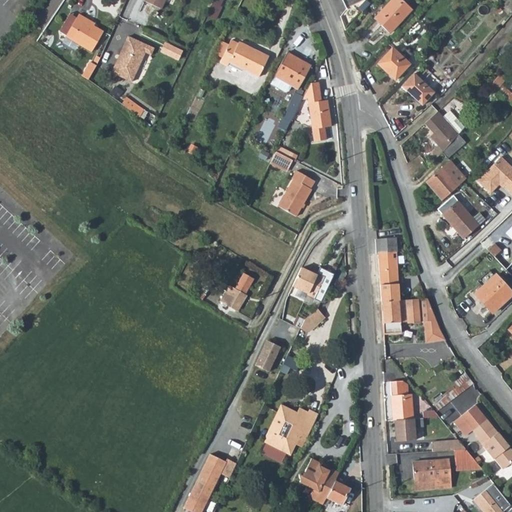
[(411,10),(401,0),(390,0),(374,18),(390,33),(411,10)]
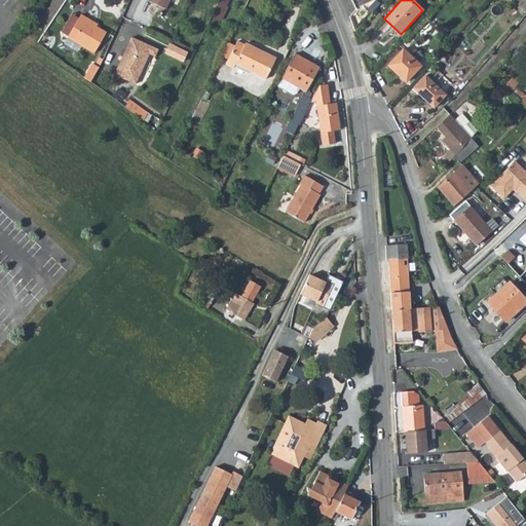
[(513,0),(525,11),(525,1),(524,0),(513,0)]
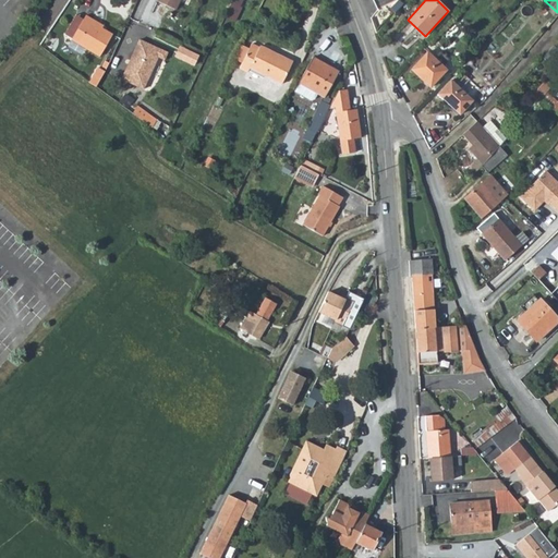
[(231,3),(225,16),(233,21),(239,8),(231,3)]
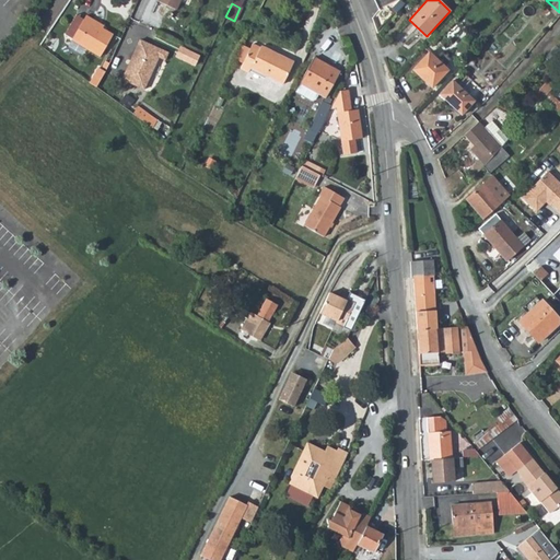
[(74,38),(86,18),(80,13),(68,34),(74,38)]
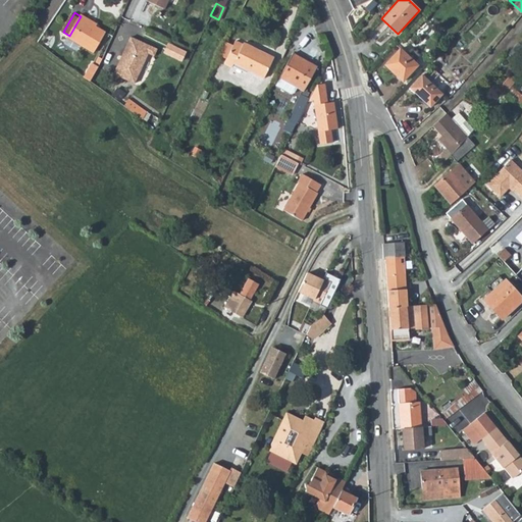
[(89,17),(83,13),(81,16),(69,36),(69,37),(95,51),(106,32),(97,25),(88,19),(89,17)]
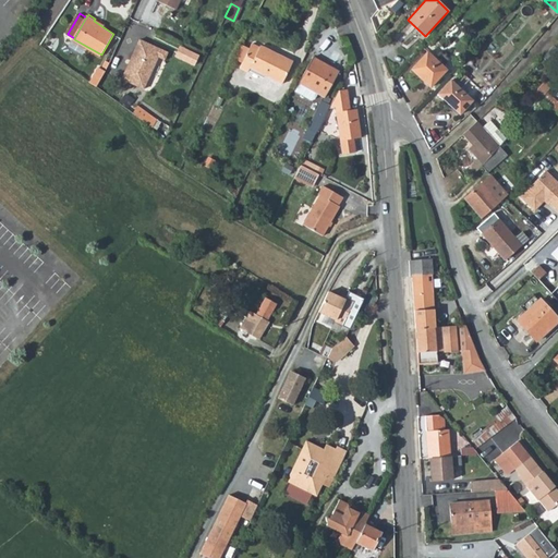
[(162,49),(141,38),(122,77),(144,88),(159,56),(162,49)]
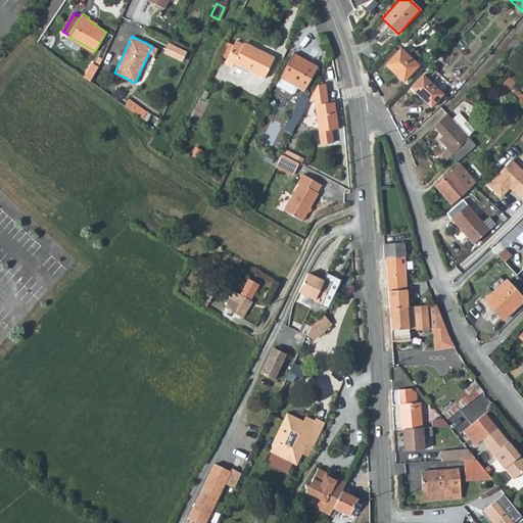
[(242,46),(235,42),(232,48),(226,61),(224,65),(232,69),(234,65),(264,80),(274,59),(259,51),(257,54),(250,50),(251,47),(243,43),(242,46)]
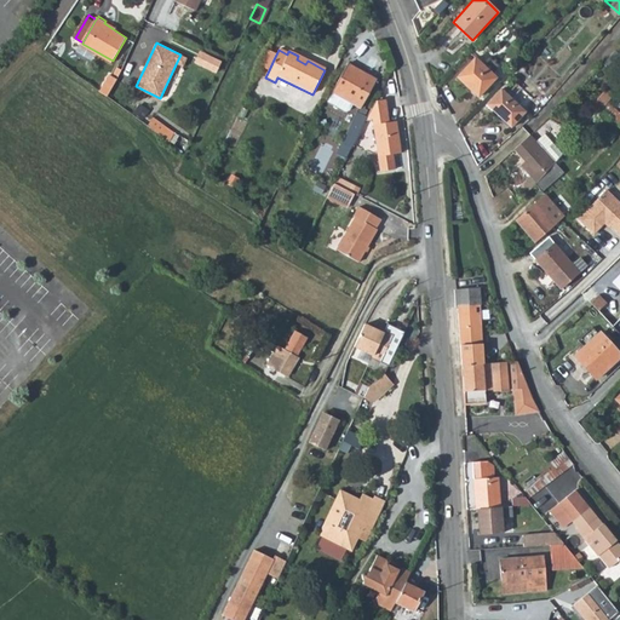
[(200,52),(195,64),(216,74),(220,62),(200,52)]
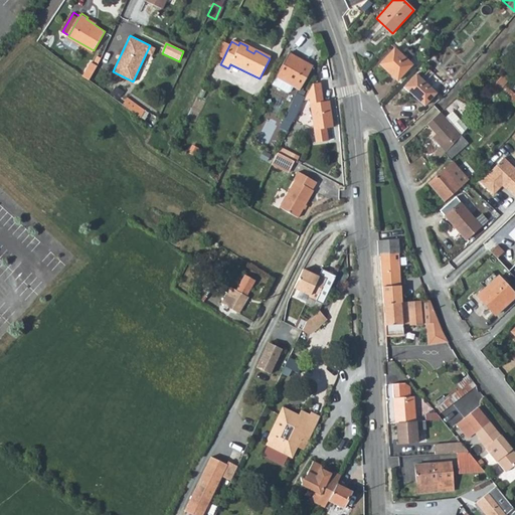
[(228,47),(222,43),(215,57),(222,60),(228,47)]
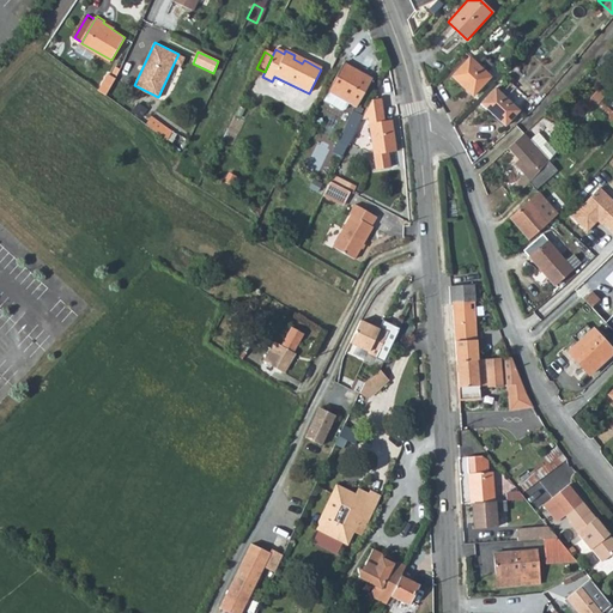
[(178,54),(175,61),(182,65),(186,56),(178,54)]
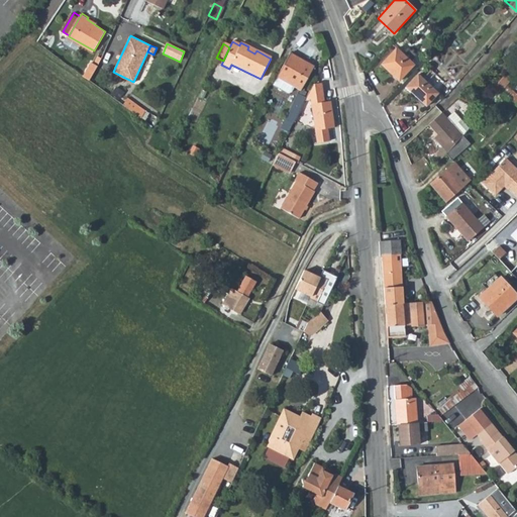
[(413,65),(395,47),(381,64),(399,81),(413,65)]
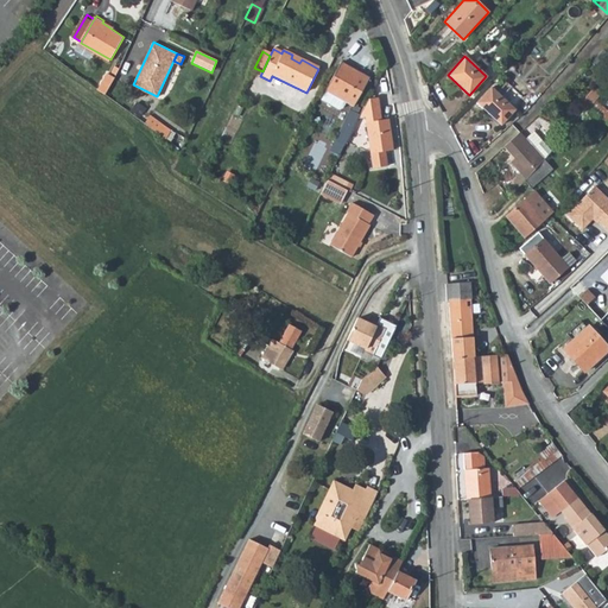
[(368,78),(340,63),(324,92),(325,92),(323,97),(341,107),(344,102),(353,107),(368,78)]
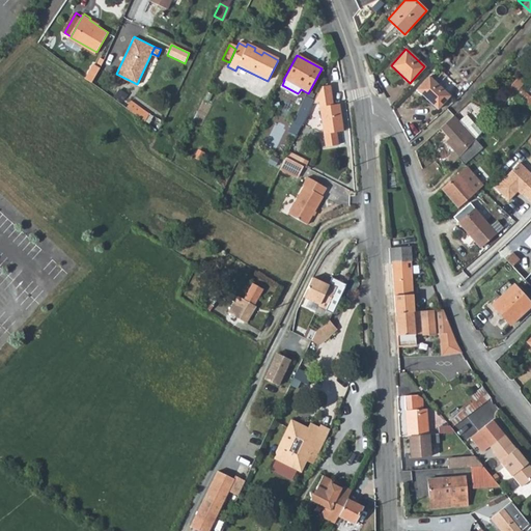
[(90,67),(85,77),(91,81),(96,72),(90,67)]
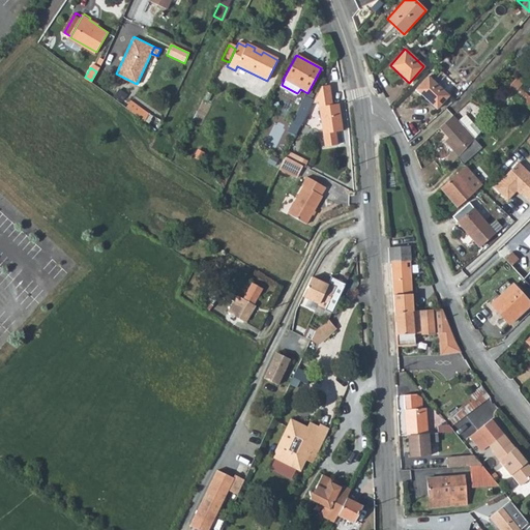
[(448,96),(428,77),(415,89),(437,109),(448,96)]
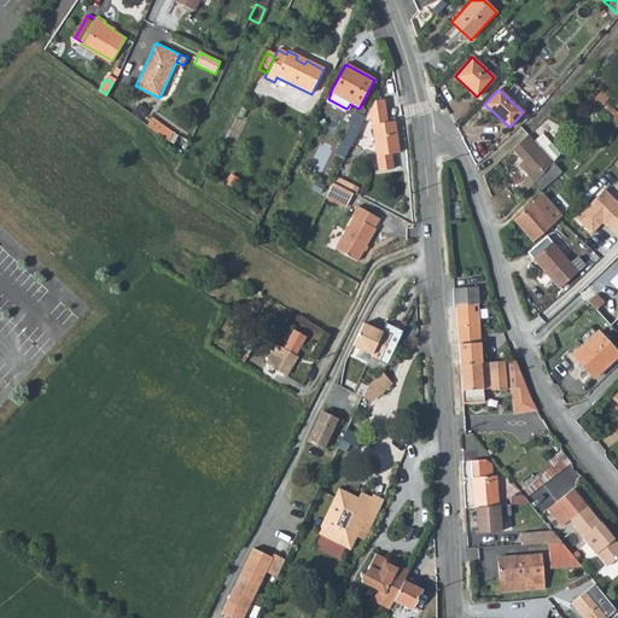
[(592,101),(600,109),(605,101),(598,94),(592,101)]
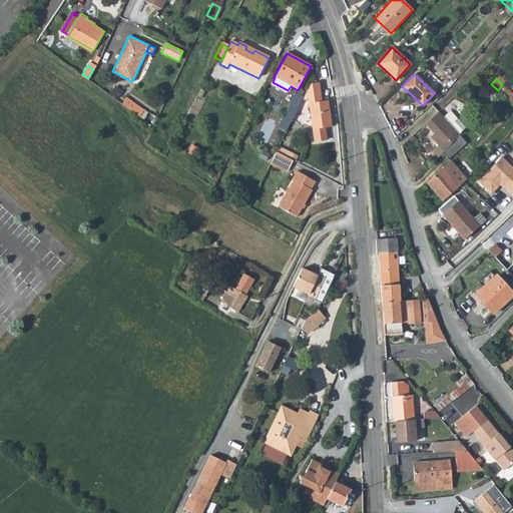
[(318,82),(310,83),(302,99),(308,98),(309,108),(315,140),(326,139),(324,127),(331,126),(327,100),(318,101),(318,97),(320,96),(318,82)]
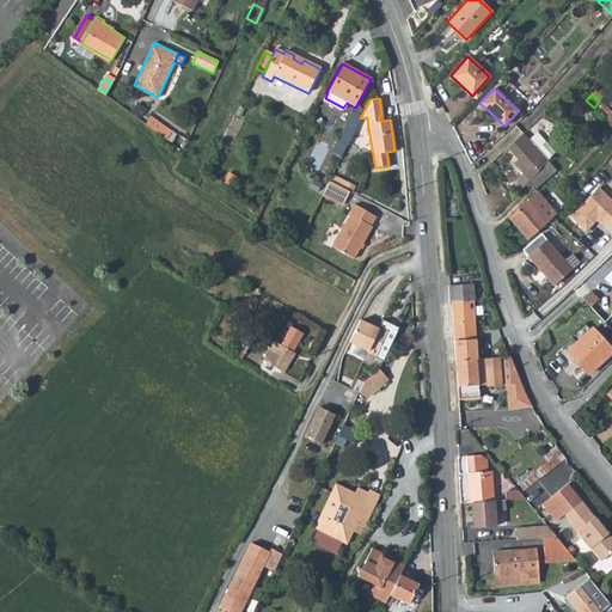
[(611,124),(611,123),(611,110),(600,101),(599,101),(594,108),(593,109),(611,124)]
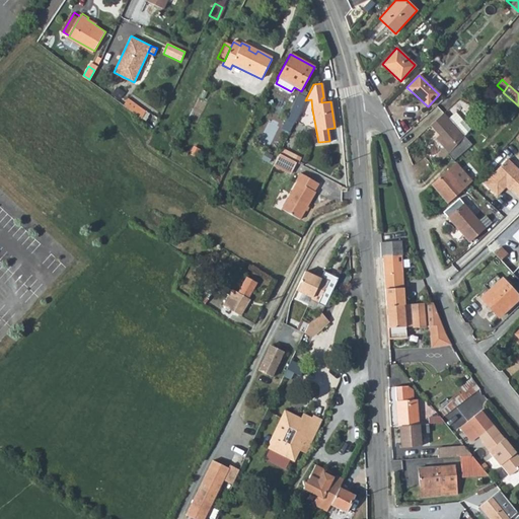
[(139,105),(128,97),(122,104),(135,115),(139,105)]
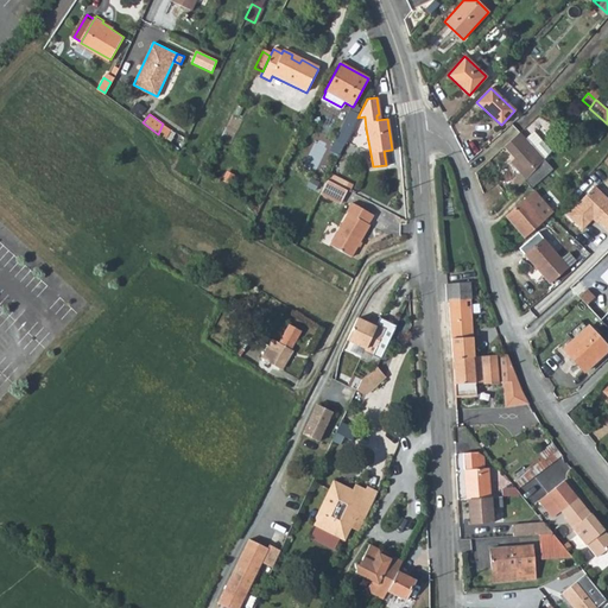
[(360,130),(366,128),(365,116),(358,118),(353,125),(353,126),(360,130)]
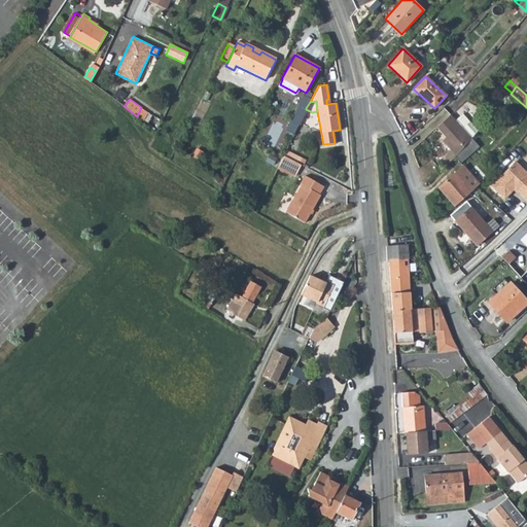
[(292,123),(288,133),(292,135),(299,124),(306,109),(306,108),(299,104),(289,121),(292,123)]
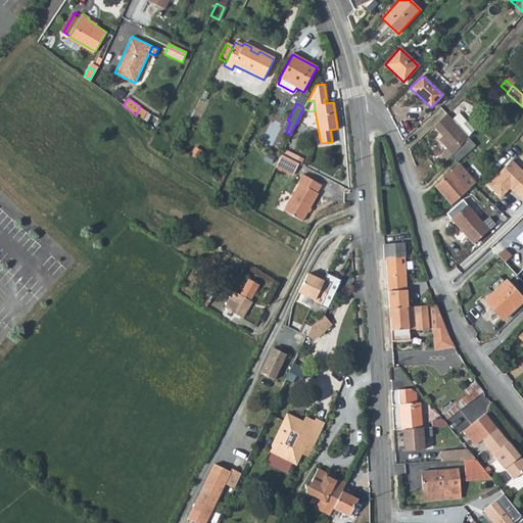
[(265,109),(258,106),(252,121),(258,124),(265,109)]
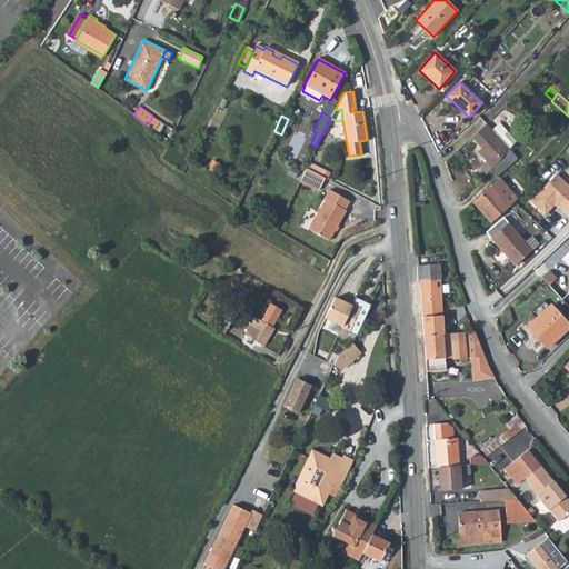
[(337,121),(330,118),(322,133),(329,137),(337,121)]
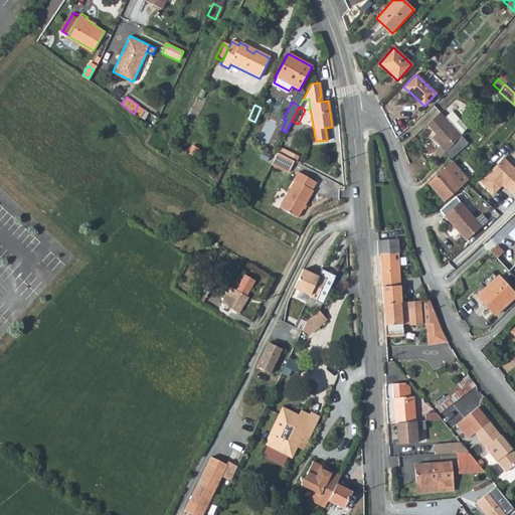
[(433,151),(440,158),(445,152),(461,134),(468,127),(453,112),(446,118),(440,112),(426,124),(435,133),(433,136),(440,144),(433,151)]
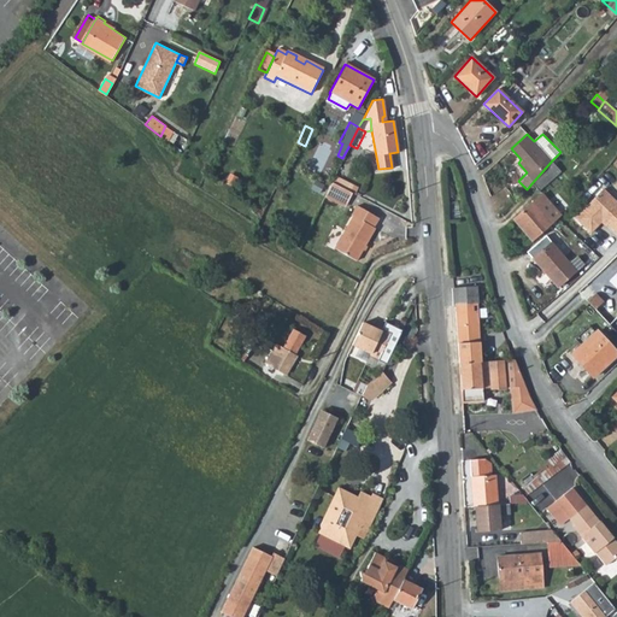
[(562,169),(552,160),(533,182),(540,188),(562,169)]
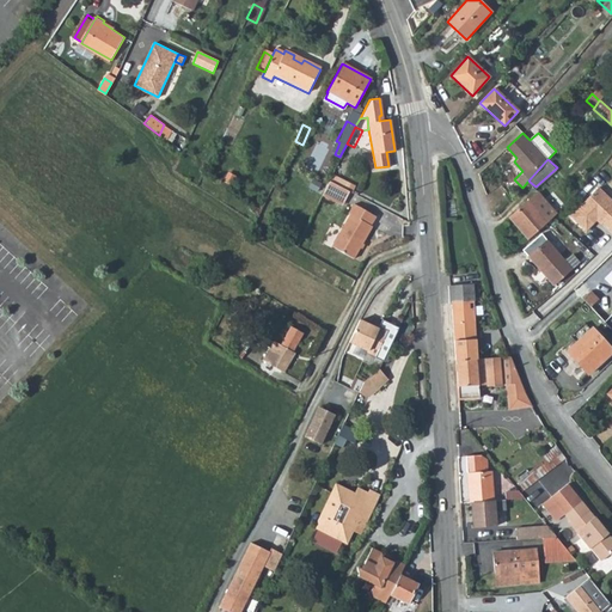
[(343,201),(349,191),(329,181),(322,194),(334,201),(336,197),(343,201)]
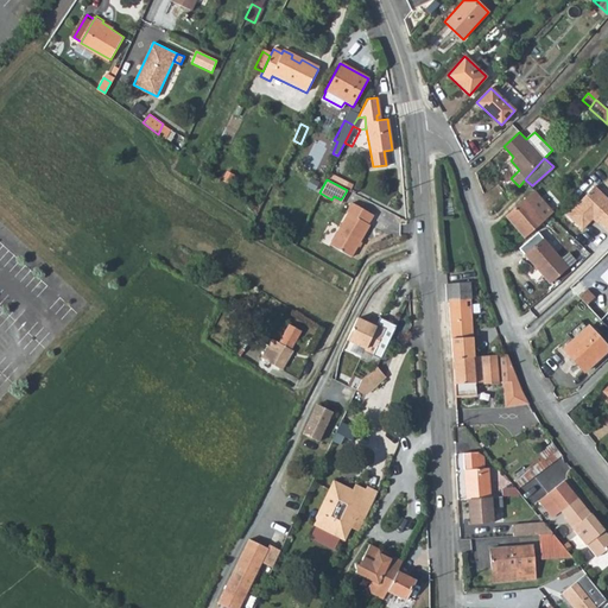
[(591,219),(593,216),(597,221),(607,230),(607,200),(594,185),(565,215),(581,229),(591,219)]
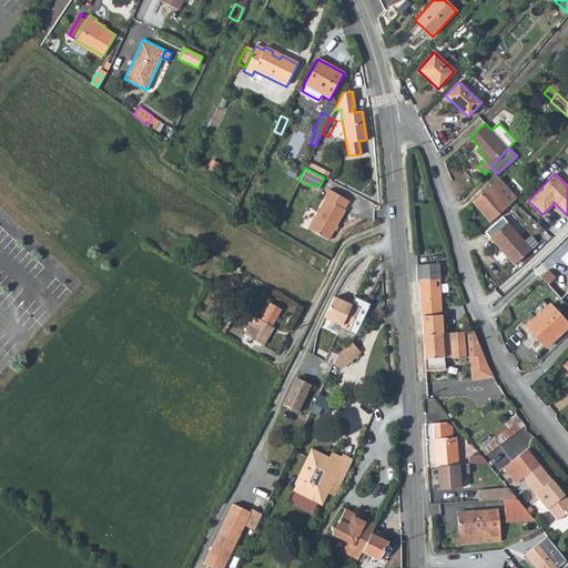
[(472,202),(488,222),(507,206),(496,193),(504,185),(498,179),(472,202)]
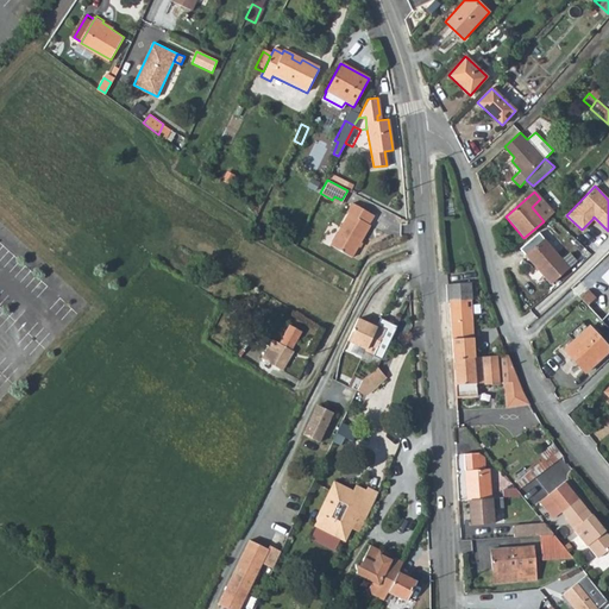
[(376,217),(355,202),(349,212),(350,213),(331,243),(352,256),(372,226),(370,225),(376,217)]
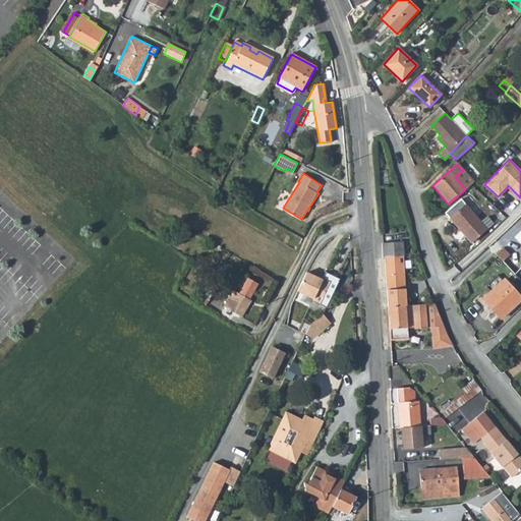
[(481,222),(461,198),(445,213),(450,218),(449,219),(470,243),(493,223),(487,217),(481,222)]
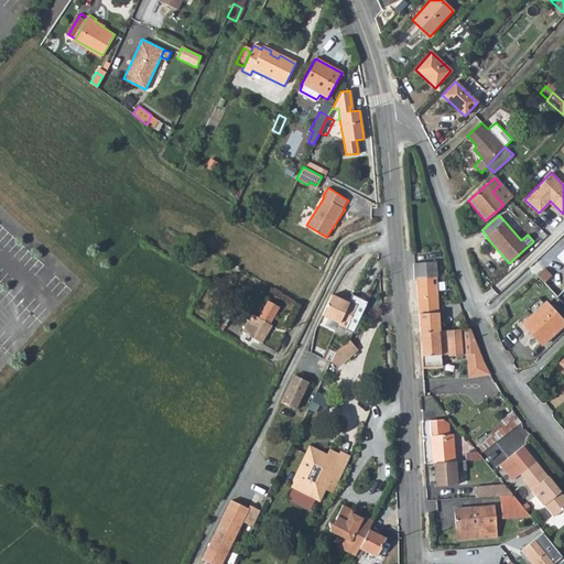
[(416,280),(420,332),(438,331),(434,262),(413,263),(413,280),(416,280)]
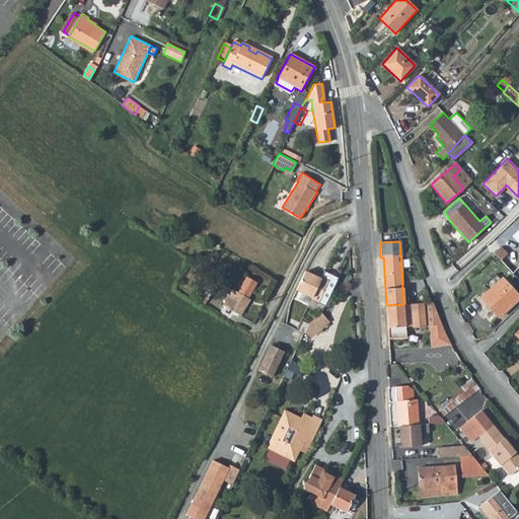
[(296,289),(305,293),(314,276),(305,271),(296,289)]
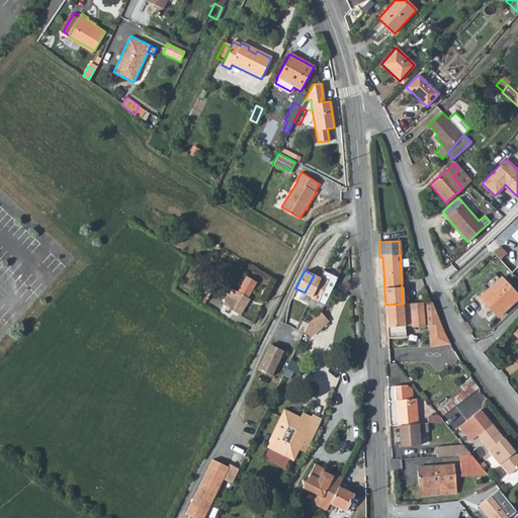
[(245,275),(239,287),(250,292),(256,281),(245,275)]
